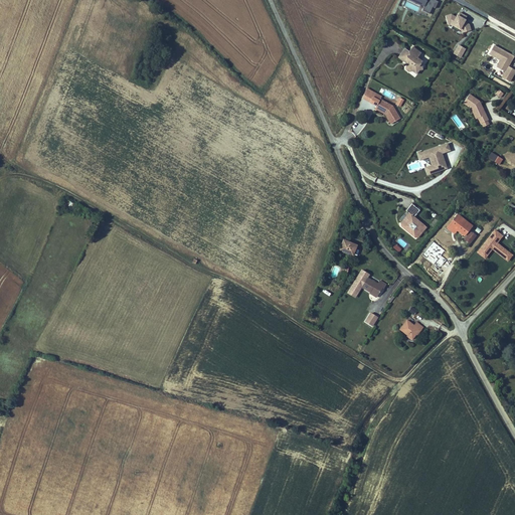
[(436,9),(439,2),(434,0),(406,0),(423,8),(422,11),(430,14),(433,7),(436,9)]
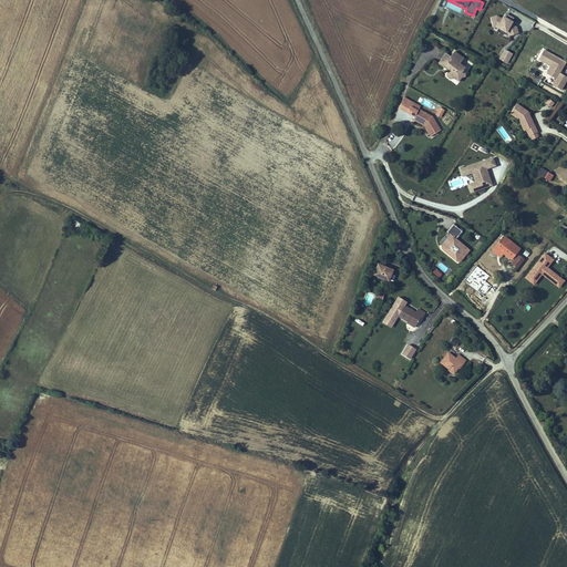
[(507,34),(507,33),(508,37),(518,33),(517,27),(513,24),(513,22),(514,18),(505,13),(504,17),(503,17),(502,19),(496,16),(490,18),(493,29),(495,28),(496,28),(496,29),(507,34)]
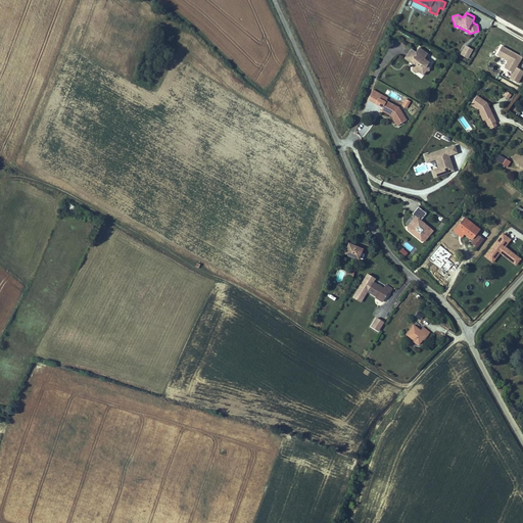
[(468,59),(473,50),(465,46),(460,55),(468,59)]
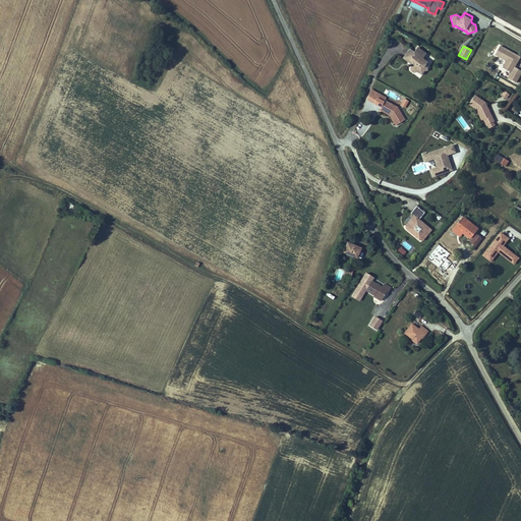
[(520,74),(520,70),(515,67),(520,57),(500,46),(495,56),(506,62),(502,68),(511,72),(507,78),(516,83),(520,74)]
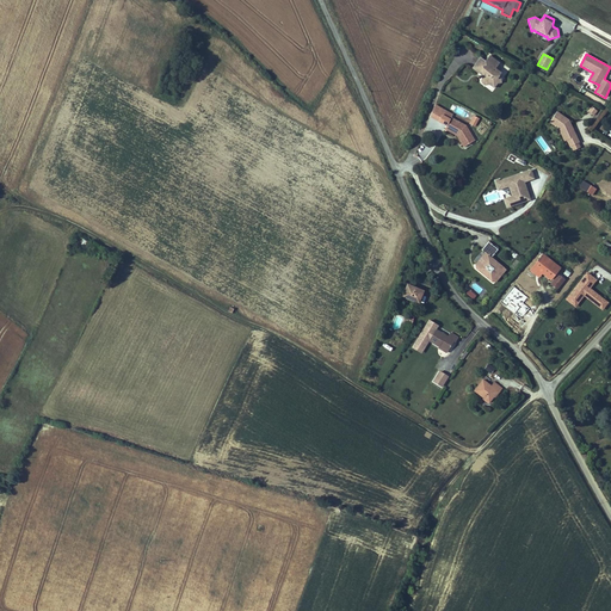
[(481,84),(485,86),(489,85),(494,88),(497,85),(497,80),(500,75),(501,74),(495,69),(499,63),(489,56),(485,62),(480,59),(473,69),(476,72),(480,71),(486,74),(483,76),(481,80),(481,84)]
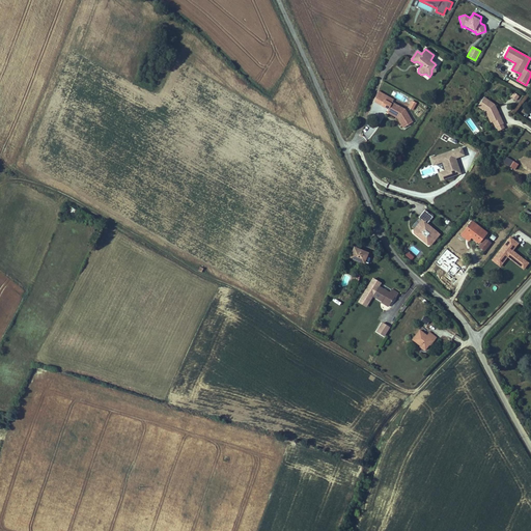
[(394,100),(379,91),(372,102),(388,110),(388,109),(393,111),(391,115),(396,117),(402,129),(413,122),(406,109),(392,103),(394,100)]
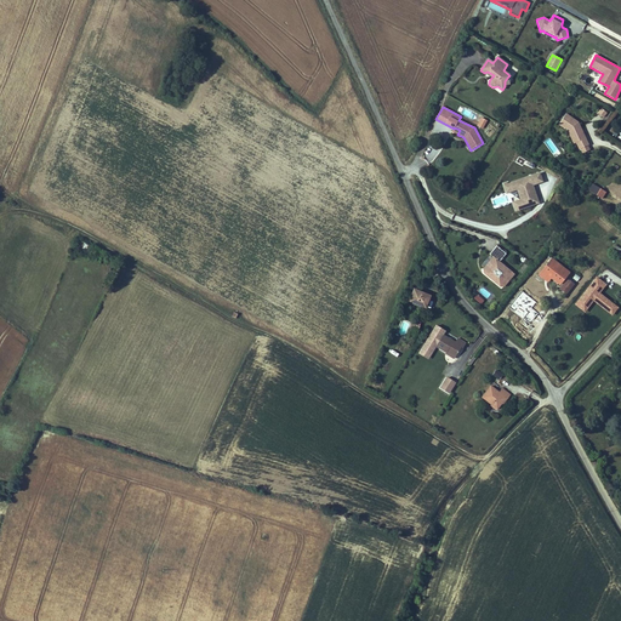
[(597,113),(604,118),(608,113),(600,108),(597,113)]
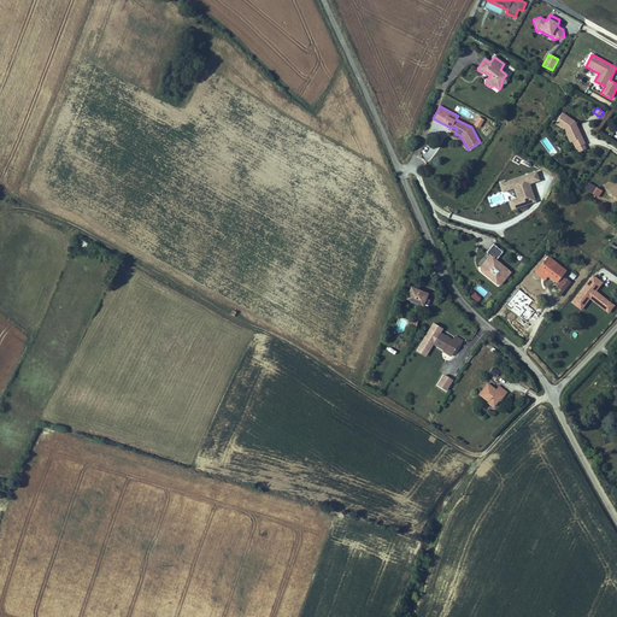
[(587,150),(585,145),(586,145),(575,122),(563,113),(554,124),(564,130),(574,151),(576,148),(579,153),(587,150)]
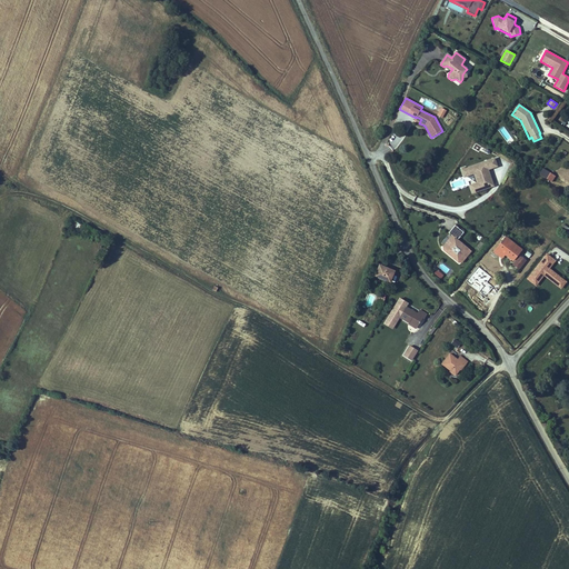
[(447,111),(441,108),(437,116),(442,118),(447,111)]
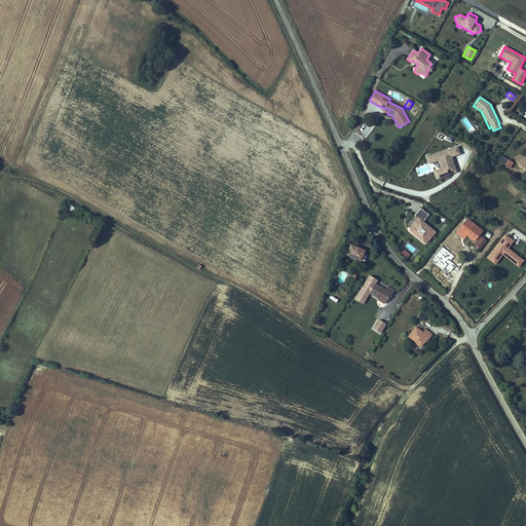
[(434,172),(437,180),(457,173),(452,157),(460,154),(457,146),(426,157),(428,164),(438,161),(441,170),(434,172)]
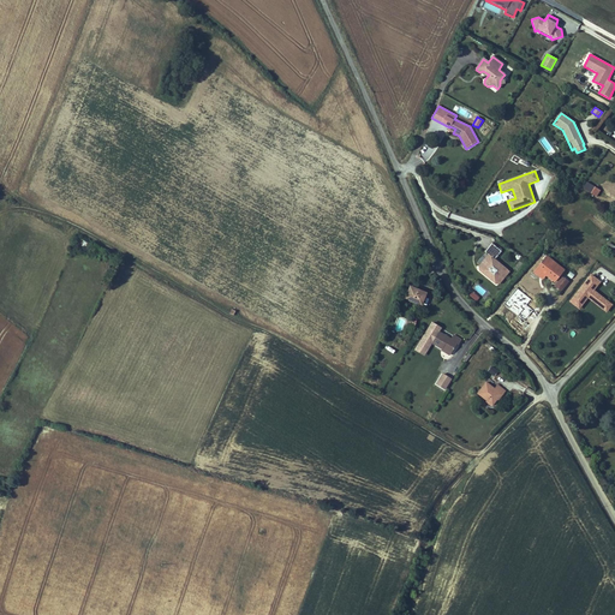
[(596,197),(601,191),(591,185),(587,192),(596,197)]
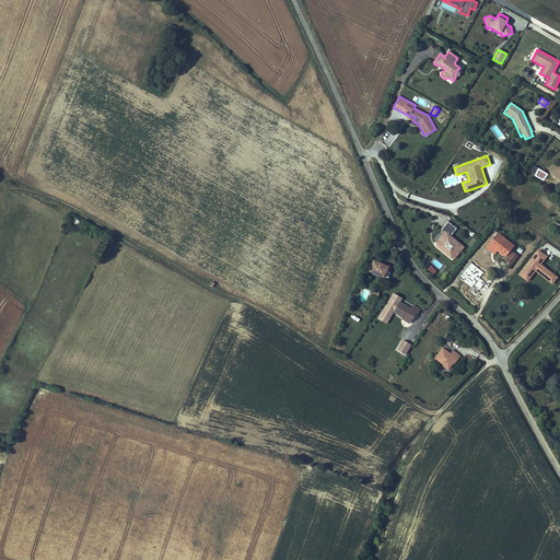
[(69,223),(78,226),(80,221),(71,218),(69,223)]
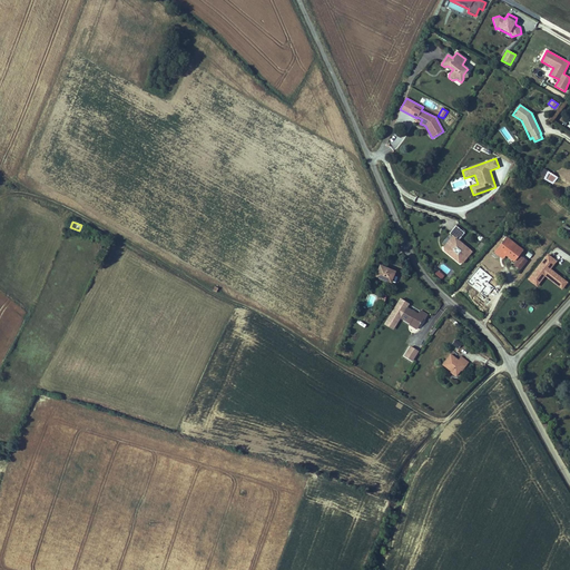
[(455,226),(450,234),(453,237),(449,242),(449,244),(446,244),(443,248),(444,251),(451,256),(452,255),(453,257),(452,257),(460,264),(462,264),(472,252),(459,241),(464,233),(455,226)]
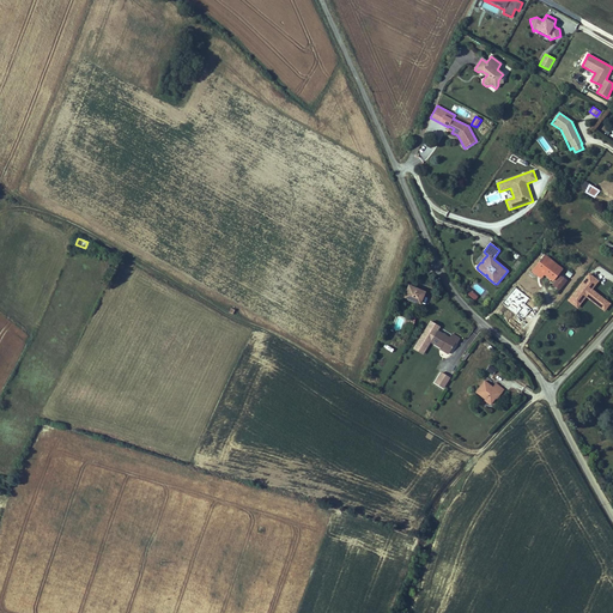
[(553,281),(563,269),(547,258),(544,262),(541,261),(534,269),(540,274),(544,271),(546,273),(545,275),(553,281)]
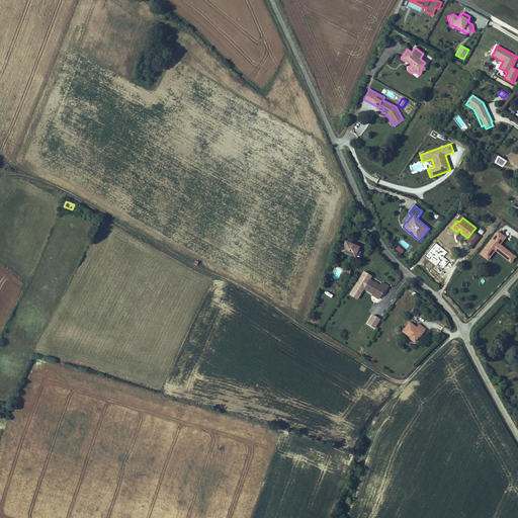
[(457,236),(460,233),(461,231),(459,229),(456,232),(451,228),(449,230),(457,236)]
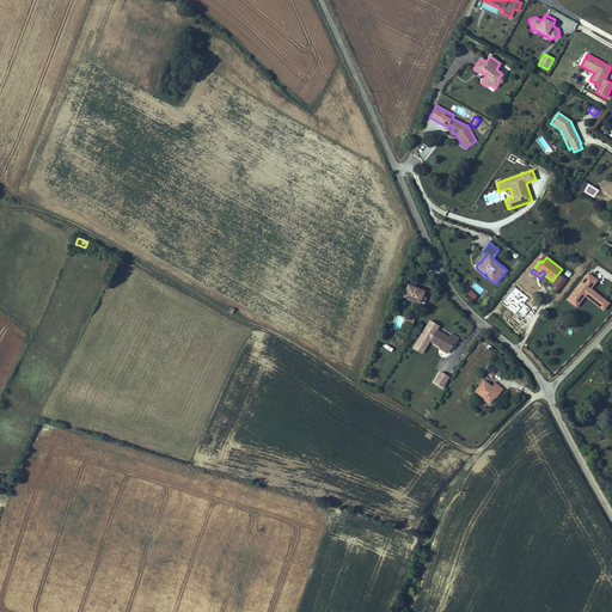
[(610,304),(592,289),(598,282),(587,274),(567,300),(576,308),(585,298),(604,312),(610,304)]
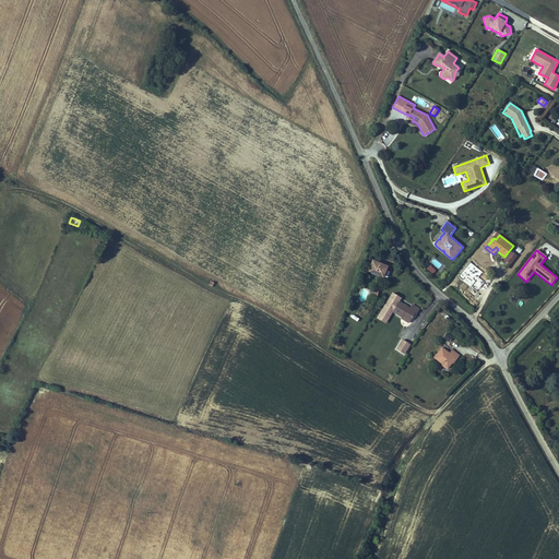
[(516,257),(511,252),(504,261),(510,265),(516,257)]
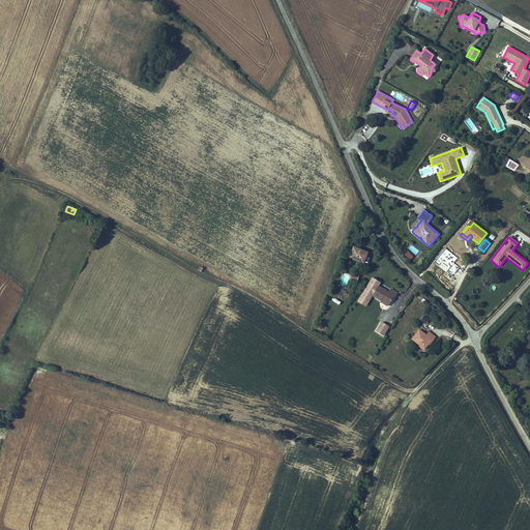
[(412,245),(409,249),(416,256),(419,252),(412,245)]
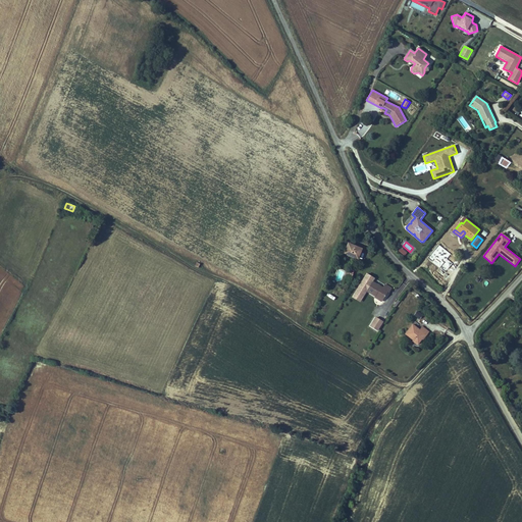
[(358,260),(362,250),(348,244),(343,254),(358,260)]
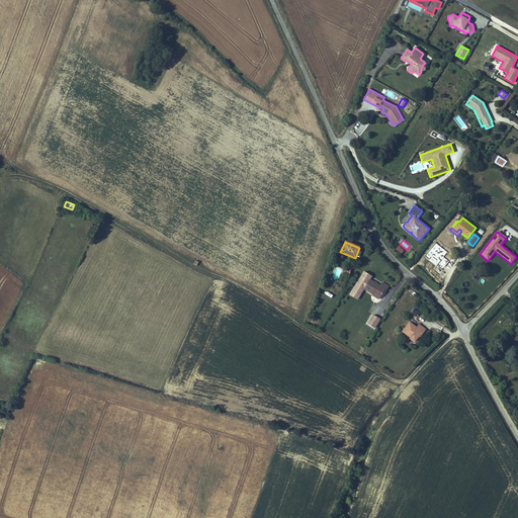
[(364,289),(370,279),(371,277),(363,272),(349,295),(357,300),(364,289)]
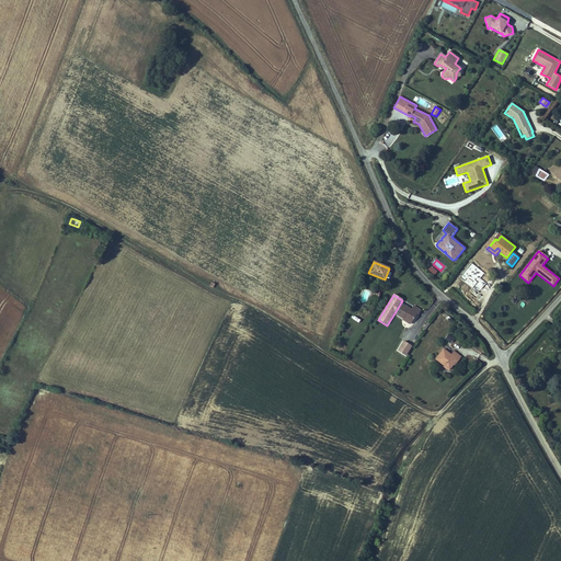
[(413,306),(411,309),(401,302),(395,313),(402,319),(403,317),(412,322),(418,313),(419,313),(421,310),(413,306)]
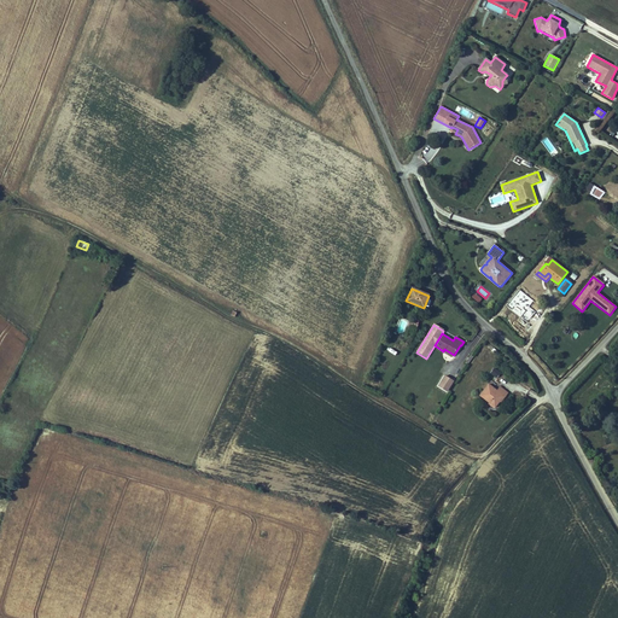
[(447,392),(454,382),(444,377),(438,386),(447,392)]
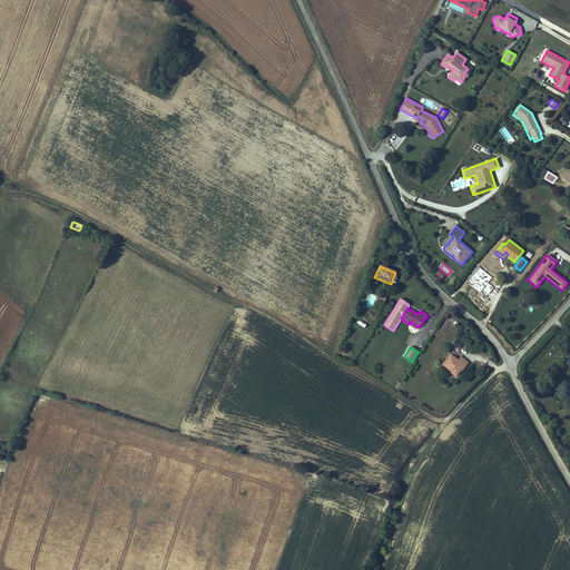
[(461,371),(461,372),(469,362),(462,356),(459,361),(451,354),(442,365),(450,372),(450,373),(454,376),(455,375),(457,376),(461,371)]
